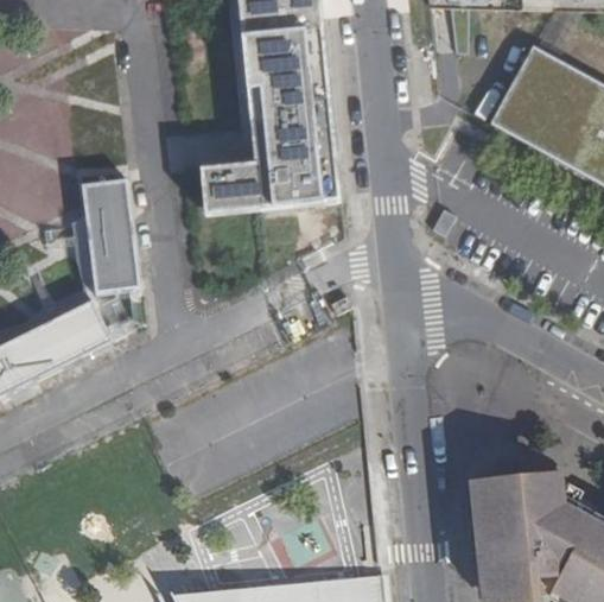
[(338,190),(318,0),(237,0),(253,151),(242,152),(197,157),(203,203),(338,190)]
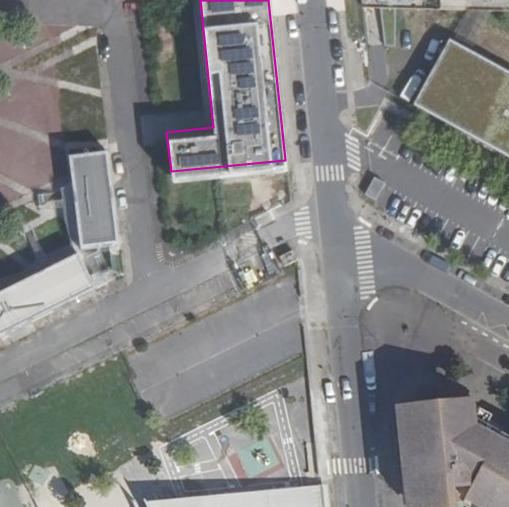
[(191,0),(204,128),(213,127),(200,0),(191,0)]
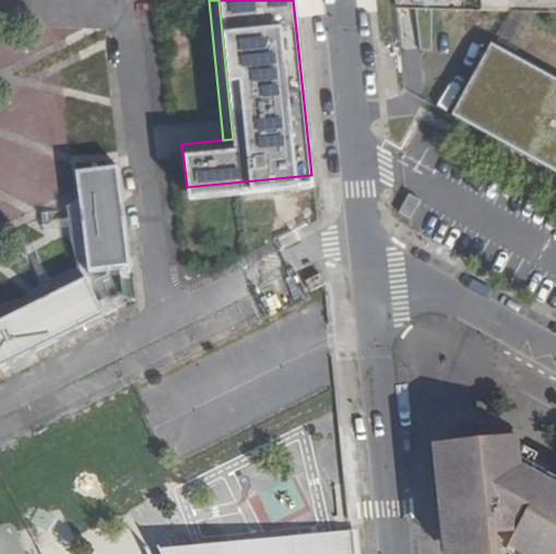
[(555,75),(487,38),(448,110),(555,169),(555,75)]
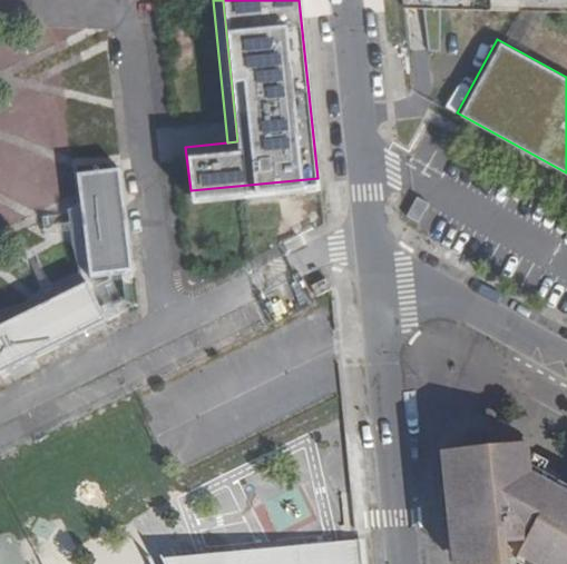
[(91,172),(97,273),(140,270),(136,170),(91,172)]
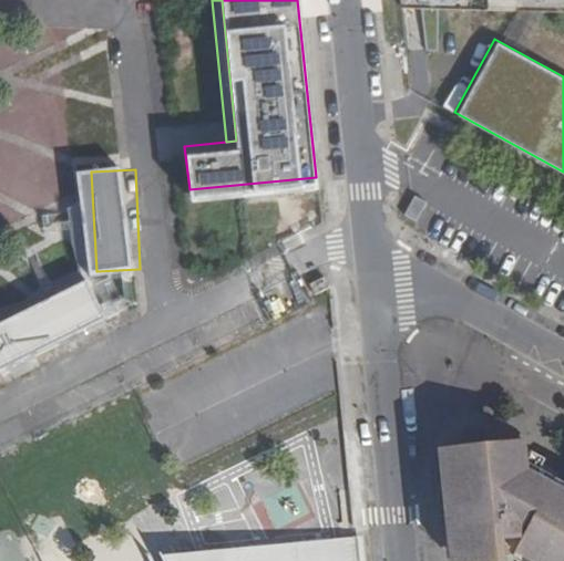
[(74,216),(0,252),(0,273),(12,297),(93,253),(74,216)]
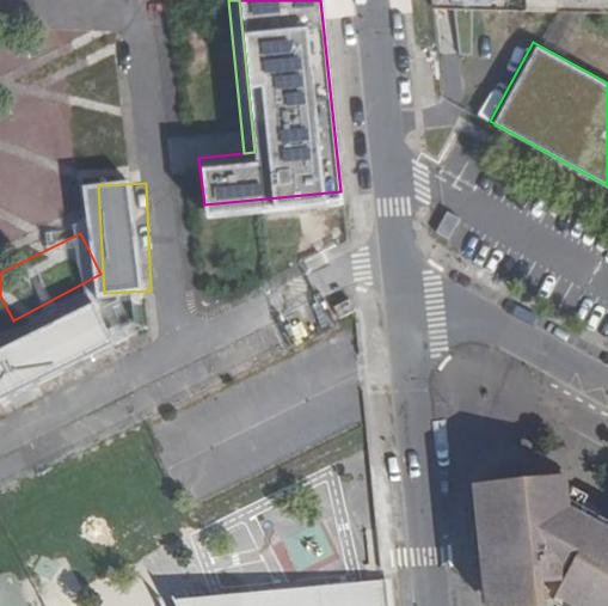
[(345,294),(330,301),(336,314),(351,306),(345,294)]
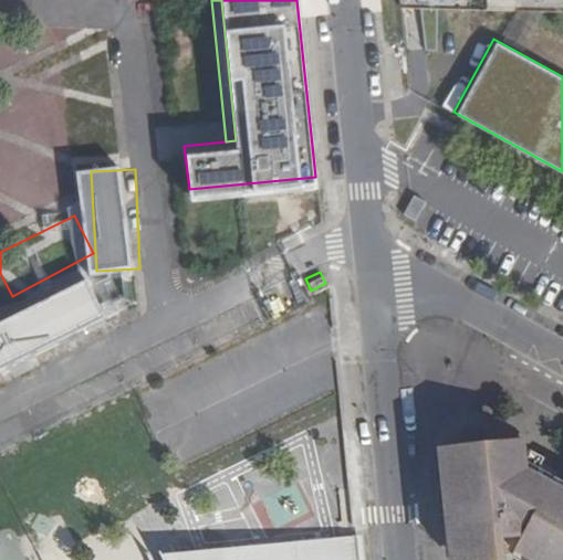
[(0,374),(118,324),(102,284),(0,327),(0,374)]
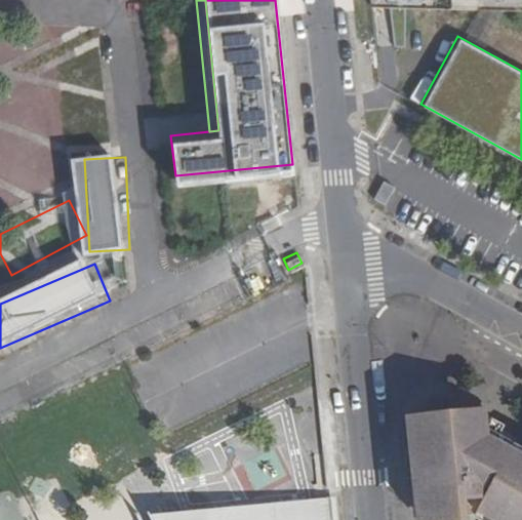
[(471,407),(462,408),(462,418),(472,417),(471,407)]
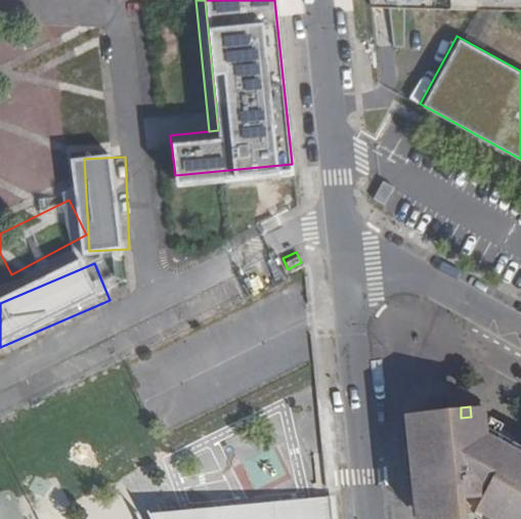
[(406,444),(413,500),(440,498),(441,514),(457,512),(454,487),(456,487),(457,488),(458,489),(460,491),(466,491),(468,491),(470,488),(471,487),(472,485),(472,484),(472,482),(472,481),(471,479),(464,480),(462,466),(467,457),(480,464),(494,438),(481,431),(484,425),(471,417),(461,418),(461,407),(445,409),(445,412),(429,414),(429,408),(420,408),(420,415),(410,415),(414,443),(406,444)]
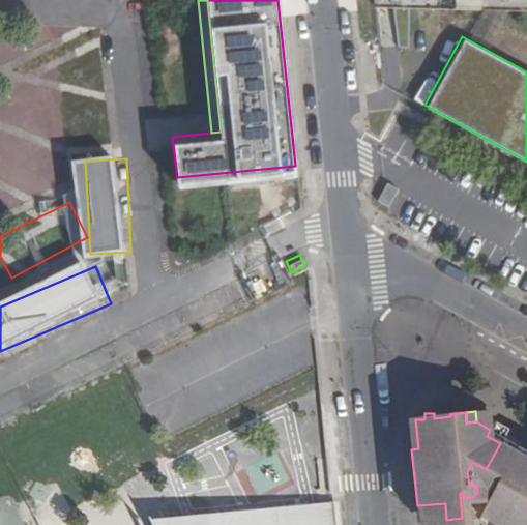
[(514,450),(500,443),(486,469),(472,462),(467,471),(469,486),(476,485),(477,487),(477,488),(477,490),(477,491),(476,493),(475,494),(487,500),(514,450)]
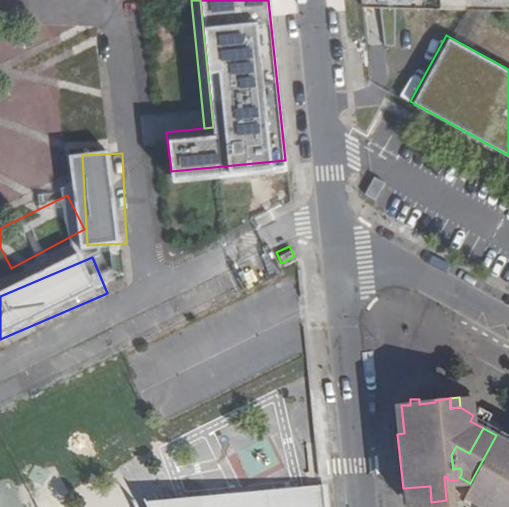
[(508,506),(508,442),(496,435),(470,483),(462,496),(482,506),(508,506)]
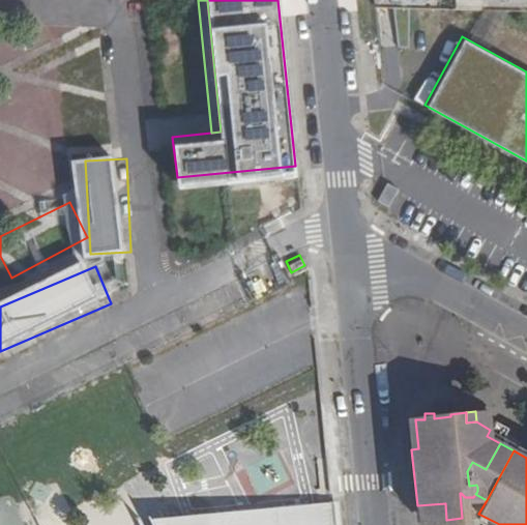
[(330,524),(328,501),(207,514),(207,524),(330,524)]
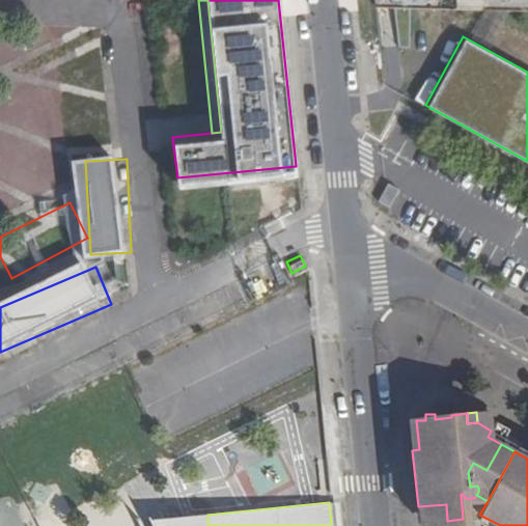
[(418,506),(420,523),(447,521),(446,504),(418,506)]
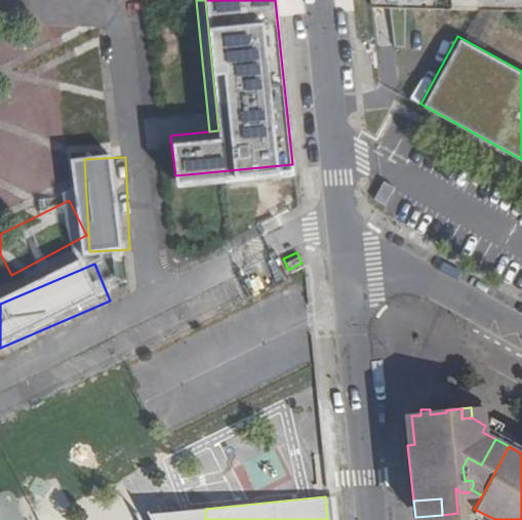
[(205,519),(205,509),(148,514),(151,519),(205,519)]
